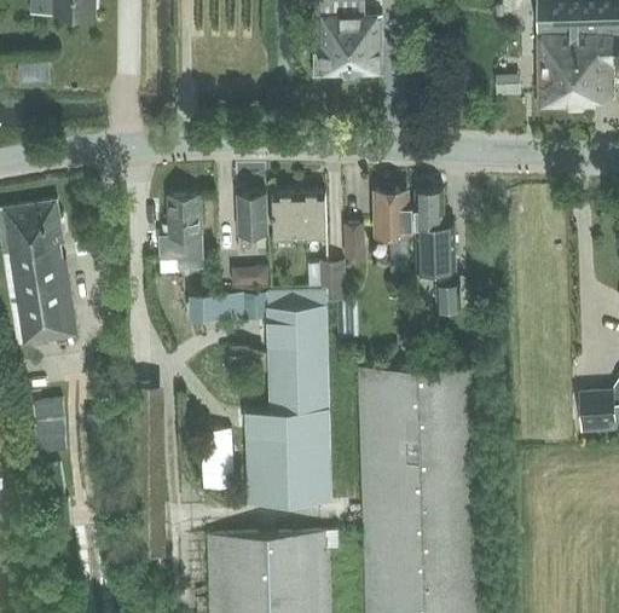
[(53,0),(53,17),(96,18),(96,1),(97,1),(97,0),(53,0)]
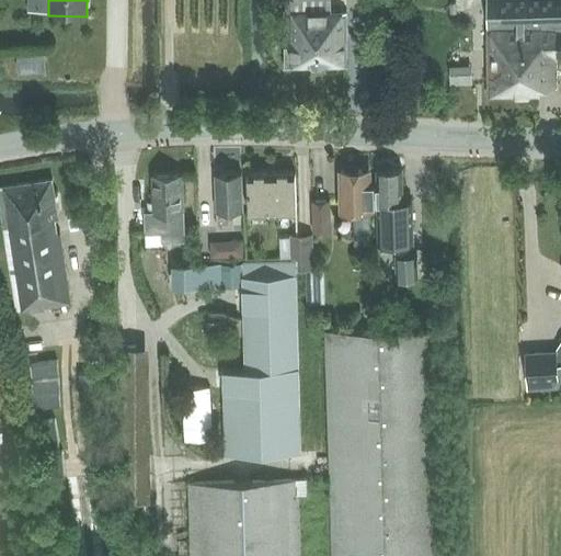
[(331,16),(331,1),(331,0),(285,0),(285,13),(285,71),(346,70),(346,16),(331,16)]
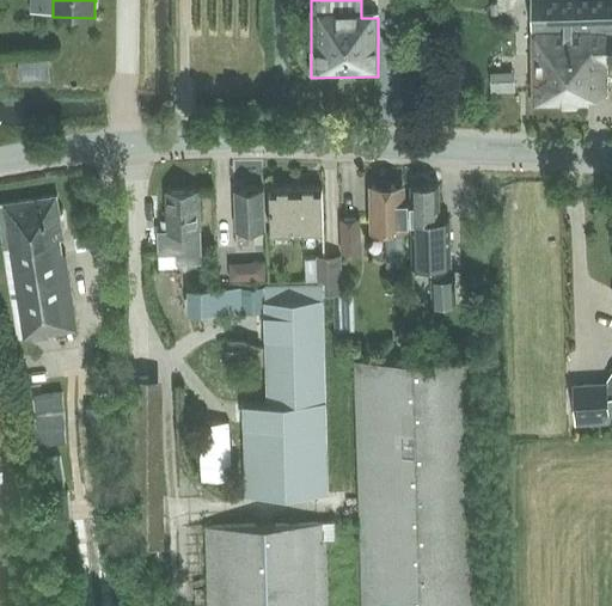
[(611,67),(611,0),(530,0),(532,111),(588,110),(588,101),(607,101),(606,68),(611,67)]
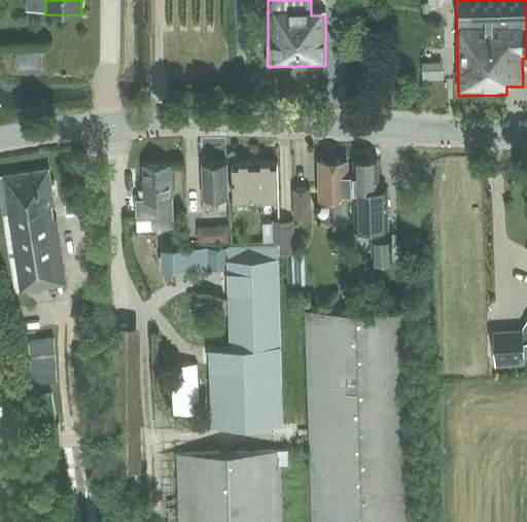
[(18,57),(19,72),(41,71),(41,56),(18,57)]
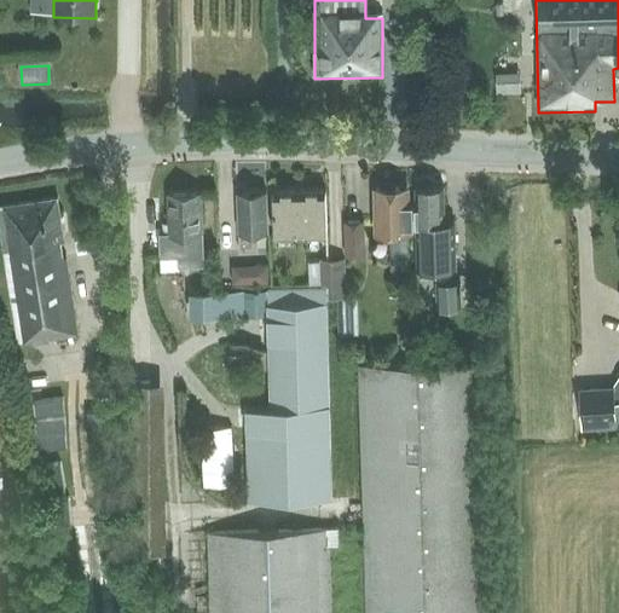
[(392,273),(408,273),(408,238),(414,238),(412,209),(408,209),(406,192),(376,194),(376,238),(391,238),(392,273)]
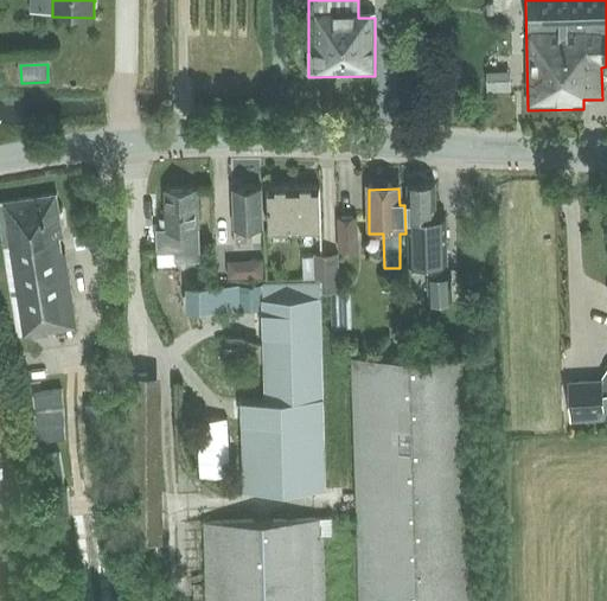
[(408,189),(409,253),(409,272),(446,270),(445,224),(435,224),(435,189),(408,189)]
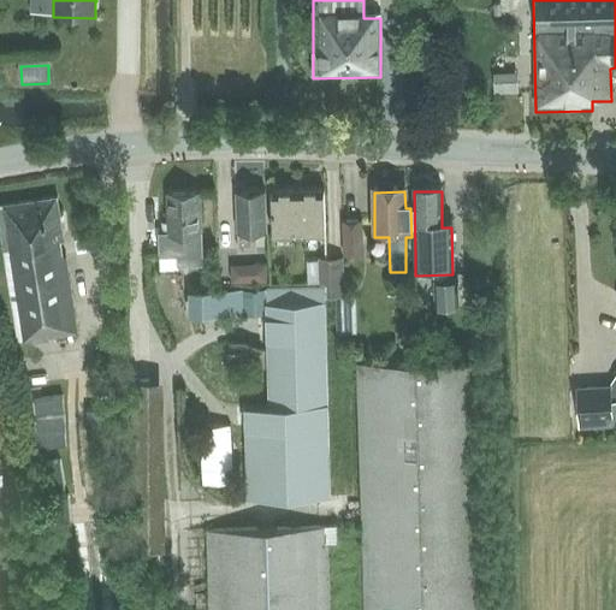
[(247,196),(236,196),(238,255),(255,254),(267,254),(266,236),(265,195),(261,196),(258,193),(249,193),(247,196)]
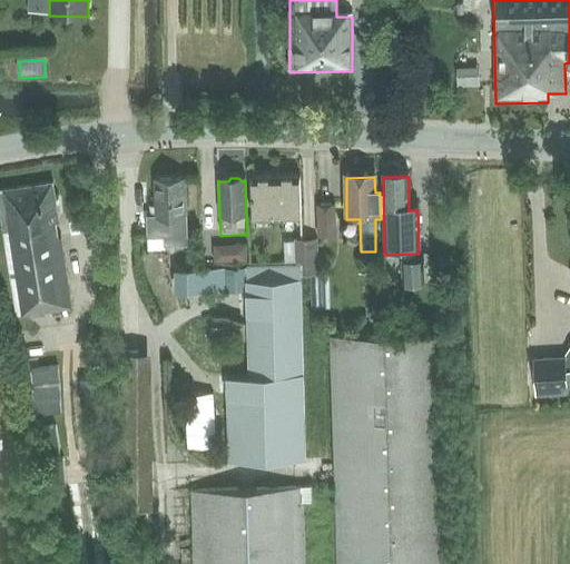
[(252,180),(253,220),(301,219),(300,179),(252,180)]
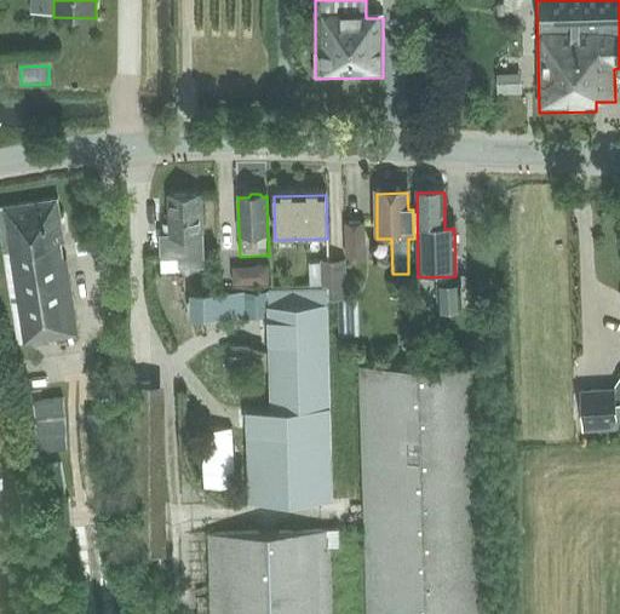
[(170,240),(160,240),(161,263),(181,262),(181,273),(204,271),(201,199),(168,200),(170,240)]
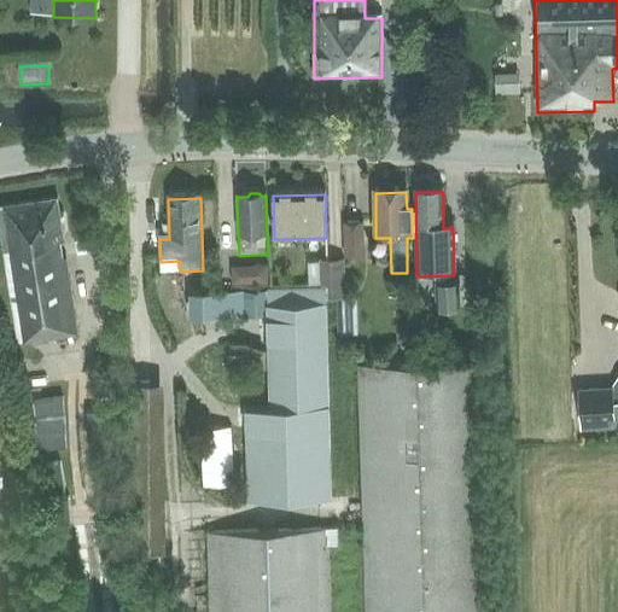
[(57,203),(0,211),(0,231),(18,349),(79,339),(66,262),(63,263),(60,246),(64,245),(57,203)]
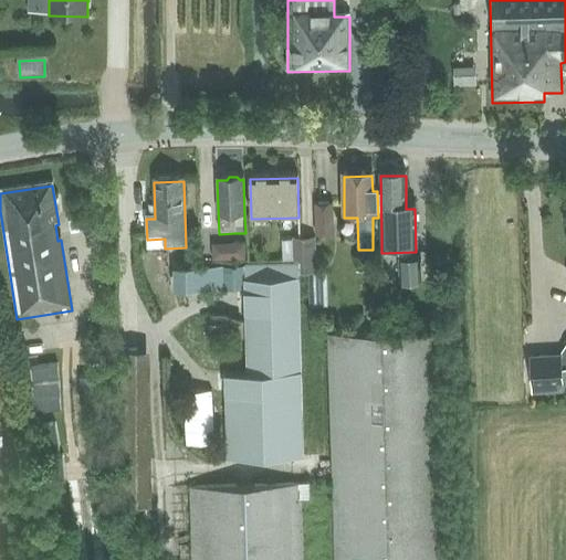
[(333,207),(314,208),(316,238),(333,238),(333,207)]
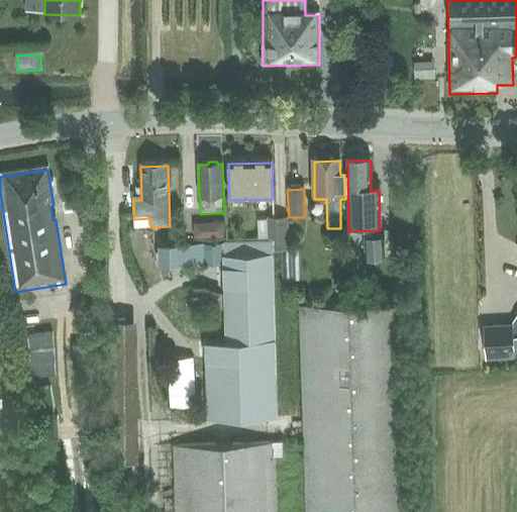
[(268,222),(268,223),(257,224),(259,242),(275,242),(275,252),(289,251),(288,221),(268,222)]
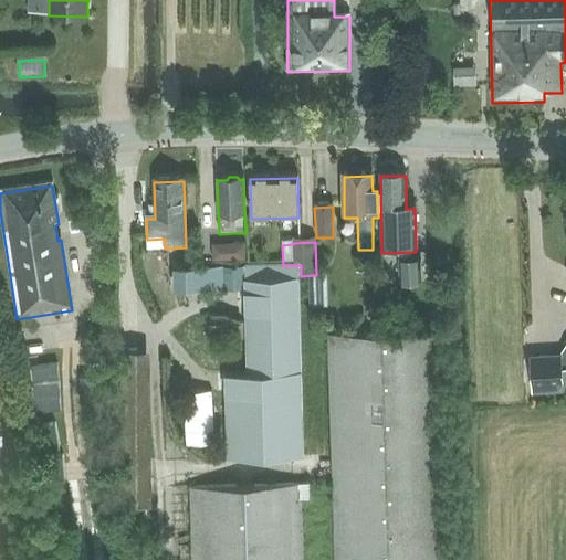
[(419,261),(398,262),(399,287),(420,286),(419,261)]
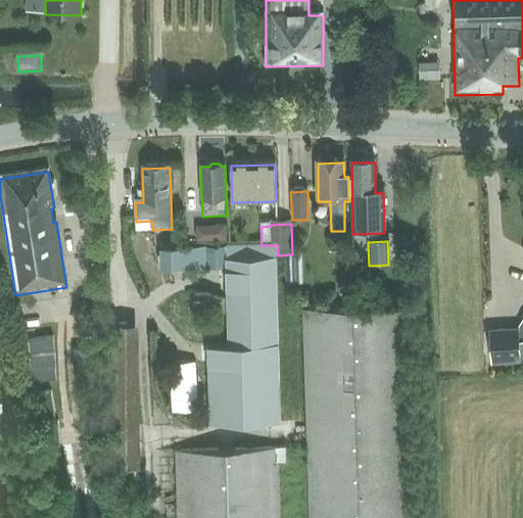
[(229,348),(208,348),(210,426),(231,426),(245,426),(255,426),(280,425),(278,347),(275,248),(250,248),(226,249),(229,348)]
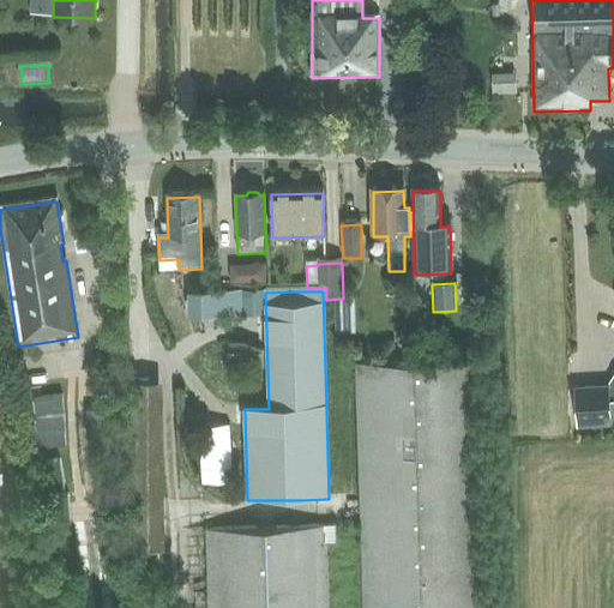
[(188,319),(242,318),(241,293),(188,294),(188,319)]
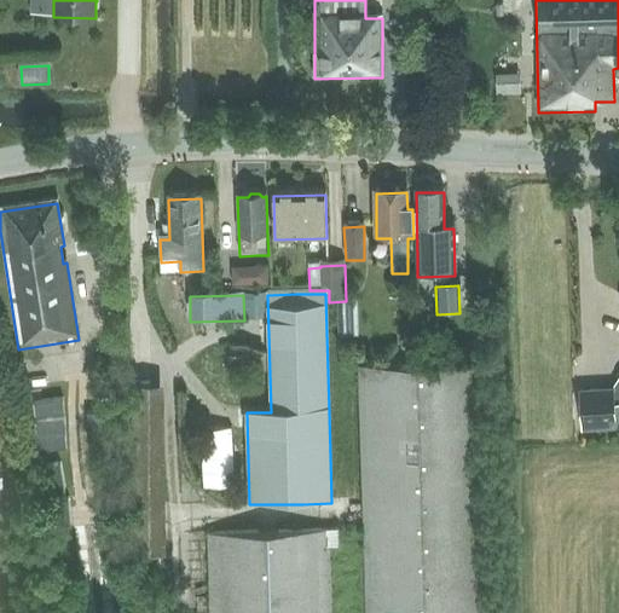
[(582,352),(582,375),(593,375),(593,352),(582,352)]
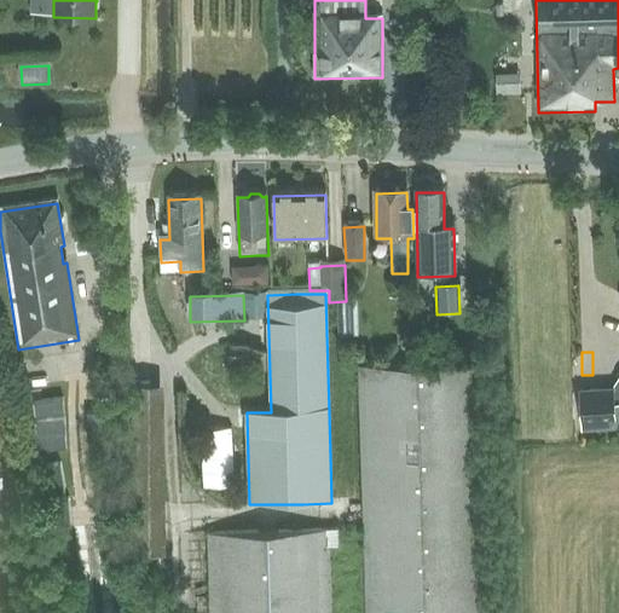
[(487,612),(480,368),(358,371),(365,612),(487,612)]
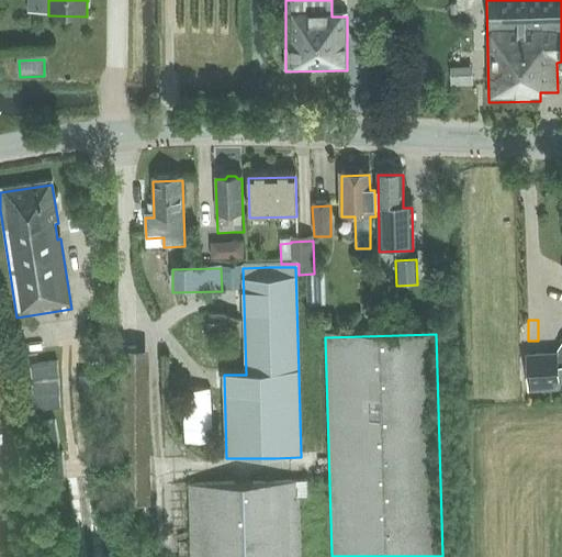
[(529,393),(559,391),(561,391),(561,370),(558,370),(557,357),(527,358),(529,393)]
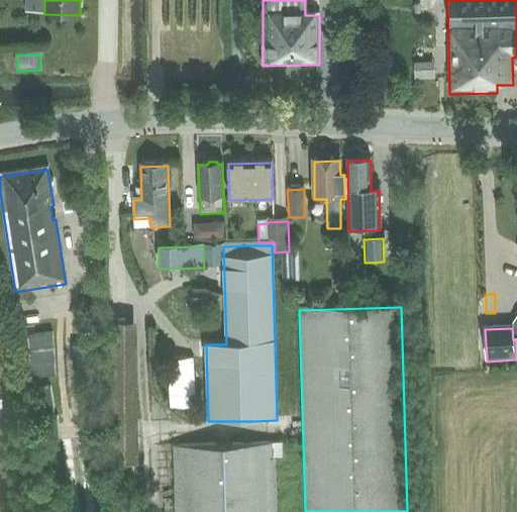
[(278,511),(276,463),(285,462),(285,446),(173,450),(175,511),(278,511)]
